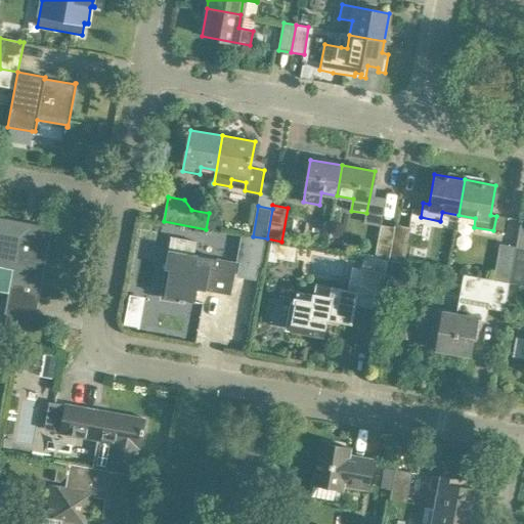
[(25,223),(0,219),(0,268),(13,271),(5,314),(32,319),(33,319),(49,228),(32,225),(31,227),(24,226),(25,223)]
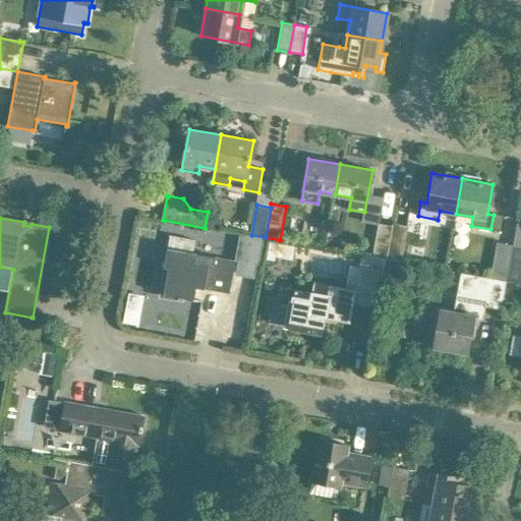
[(392,226),(386,259),(402,263),(408,226),(392,223),(392,226)]
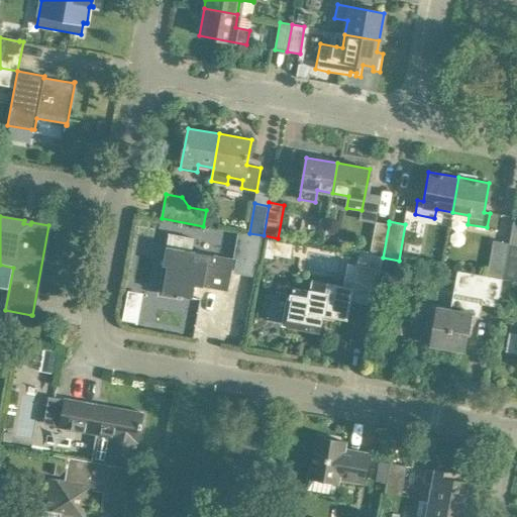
[(383,257),(389,224),(376,222),(370,255),(383,257)]
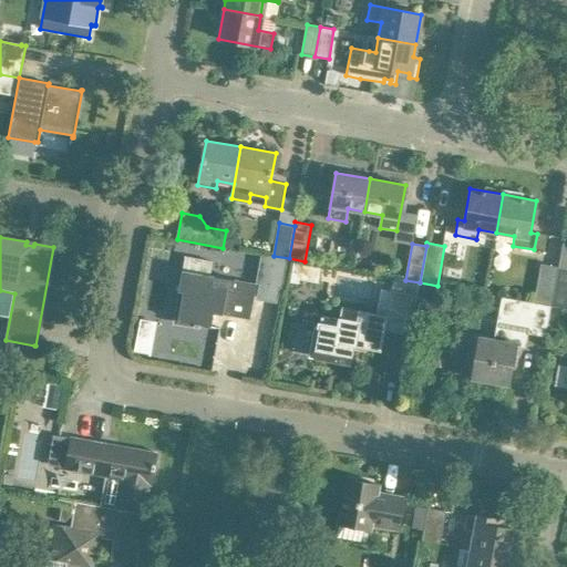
[(260,269),(286,274),(289,258),(274,256),(263,254),(260,269)]
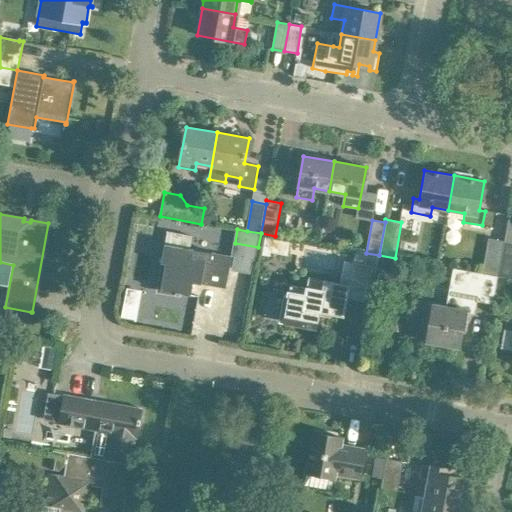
[(498,277),(504,241),(488,238),(482,274),(497,276),(498,277)]
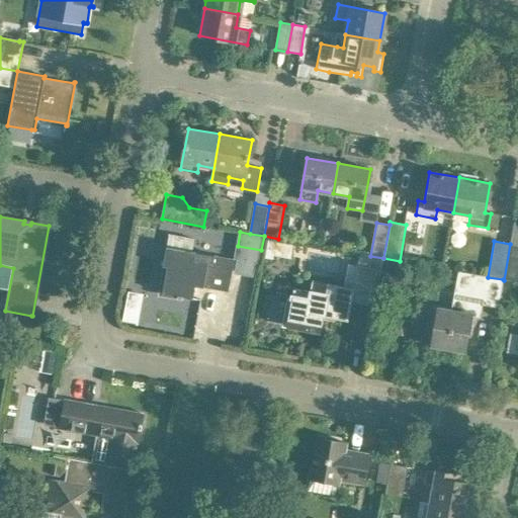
[(517,245),(510,244),(504,280),(517,282),(517,245)]
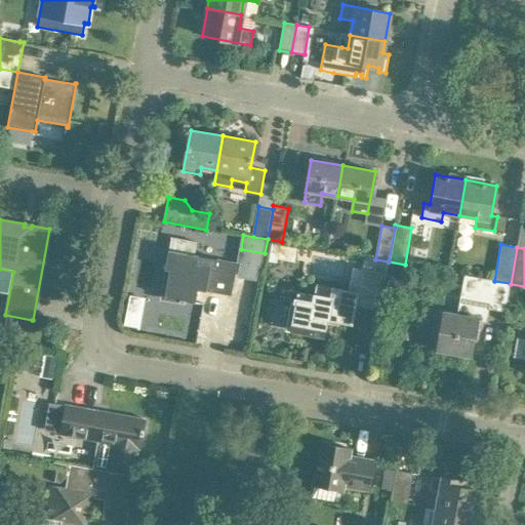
[(195,304),(198,286),(205,287),(204,291),(206,291),(206,290),(230,295),(232,296),(237,263),(217,259),(215,268),(197,265),(198,255),(168,250),(165,270),(171,271),(170,278),(168,278),(165,296),(165,295),(164,297),(179,300),(179,303),(186,304),(186,301),(195,304)]
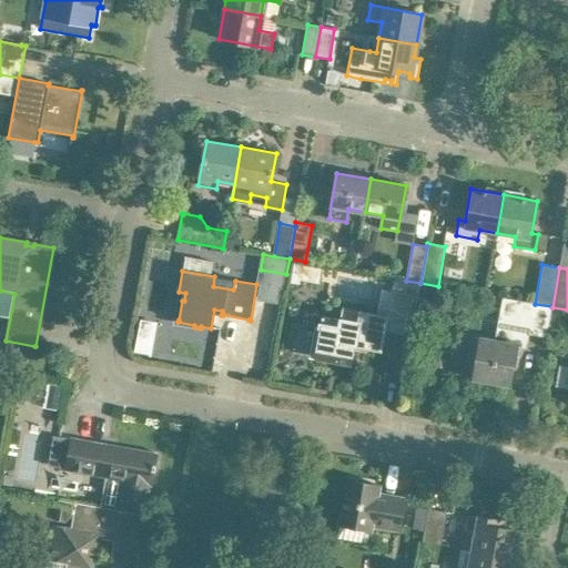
[(378,315),(371,314),(368,328),(358,326),(359,323),(322,316),(314,357),(351,364),(355,342),(364,344),(363,347),(381,351),(386,320),(414,324),(418,295),(383,288),(378,315)]
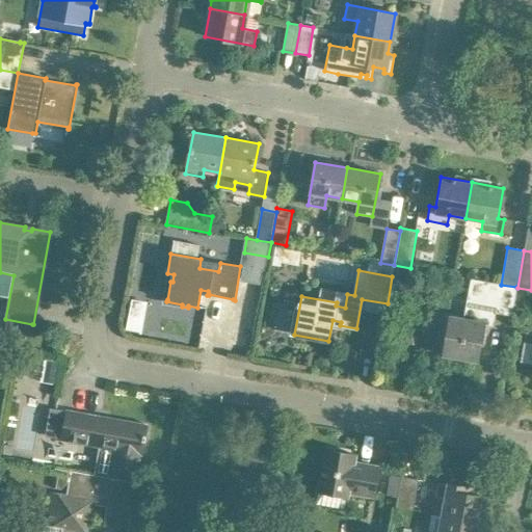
[(516,287),(501,285),(469,278),(461,319),(450,317),(444,354),(476,361),(482,324),(488,325),(491,312),(511,316),(516,287)]
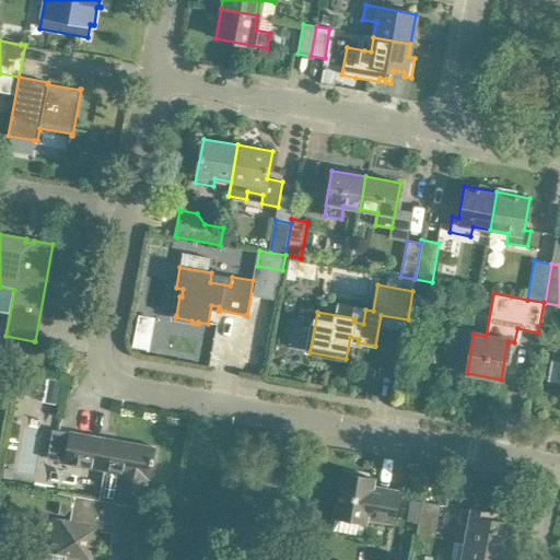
[(132,348),(147,351),(153,321),(138,318),(132,348)]
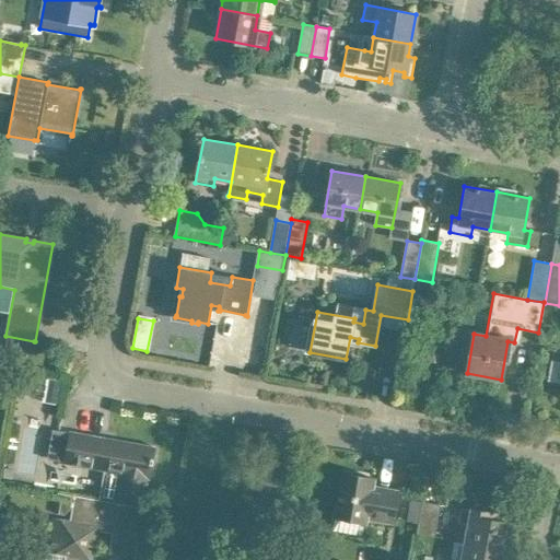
[(46,385),(20,381),(16,381),(14,395),(43,400),(46,385)]
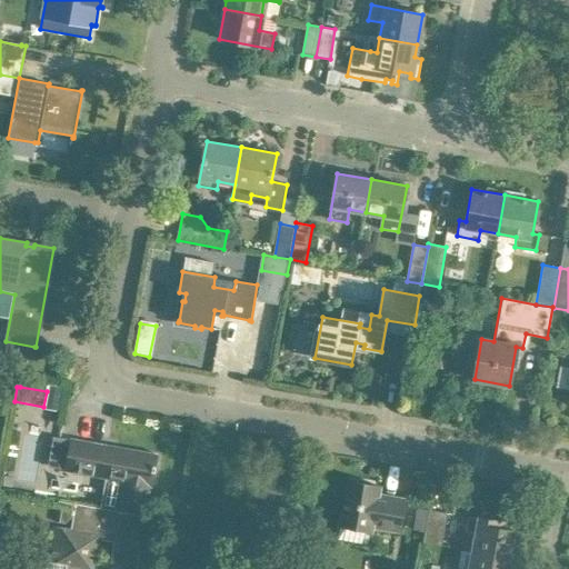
[(99,508),(140,515),(145,516),(150,486),(151,486),(153,471),(155,472),(156,466),(155,466),(157,455),(155,455),(155,457),(105,448),(105,446),(71,439),(66,470),(105,478),(99,508)]
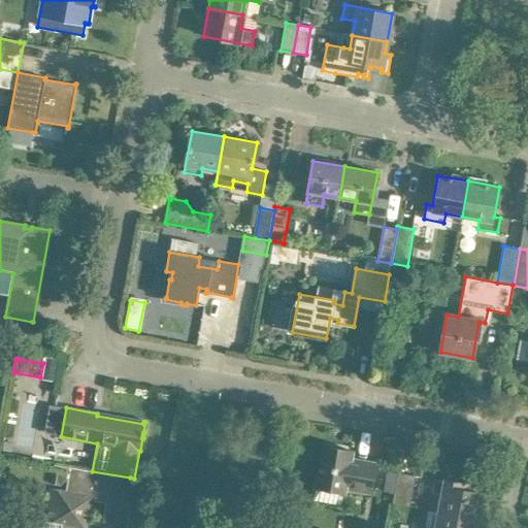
[(316,487),(344,492),(344,487),(369,492),(375,464),(362,461),(361,464),(350,462),(352,452),(324,447),(316,487)]
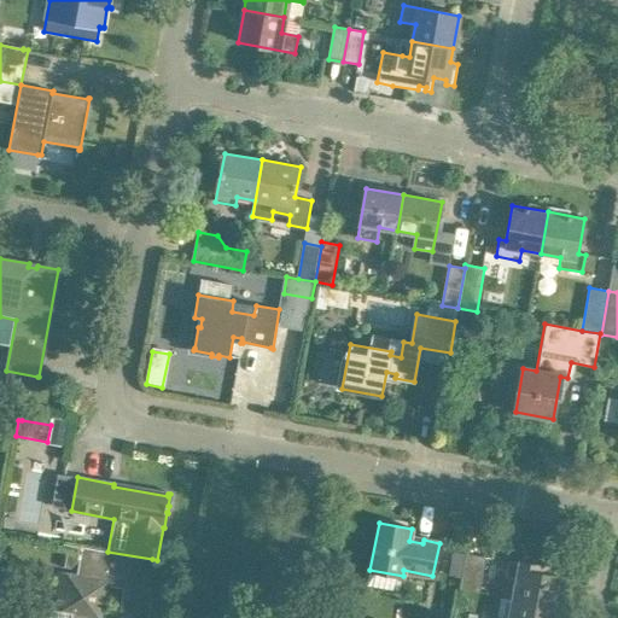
[(147,587),(152,559),(108,552),(69,544),(64,569),(70,570),(80,561),(77,576),(58,572),(53,601),(60,604),(62,601),(74,604),(71,613),(94,617),(100,617),(104,601),(100,600),(104,586),(123,589),(120,610),(149,614),(147,617),(165,617),(170,590),(147,587)]
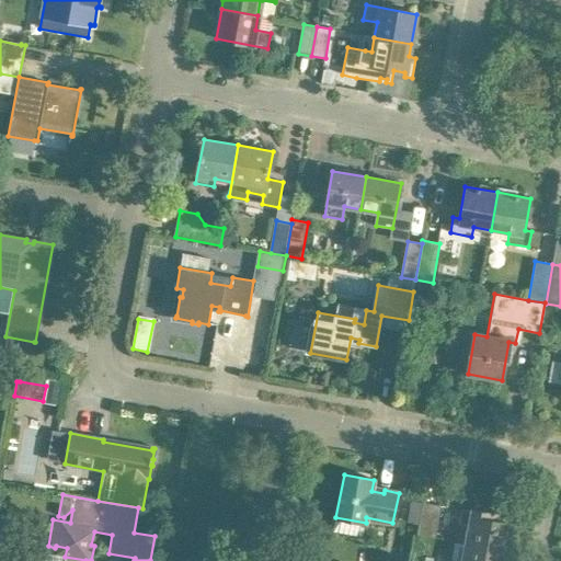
[(442,505),(423,503),(418,535),(435,538),(442,505)]
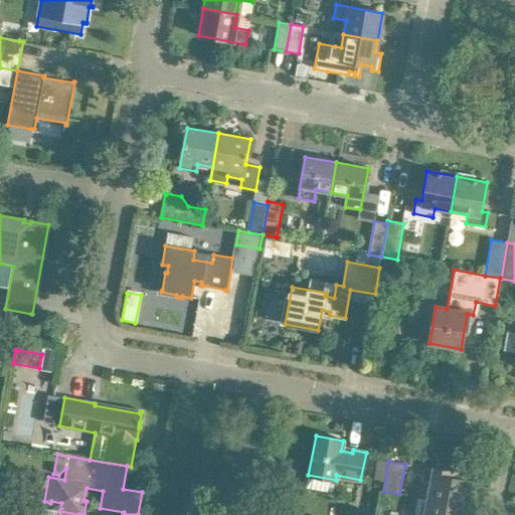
[(431,482),(427,499),(466,506),(471,482),(457,480),(458,473),(424,467),(421,481),(431,482)]
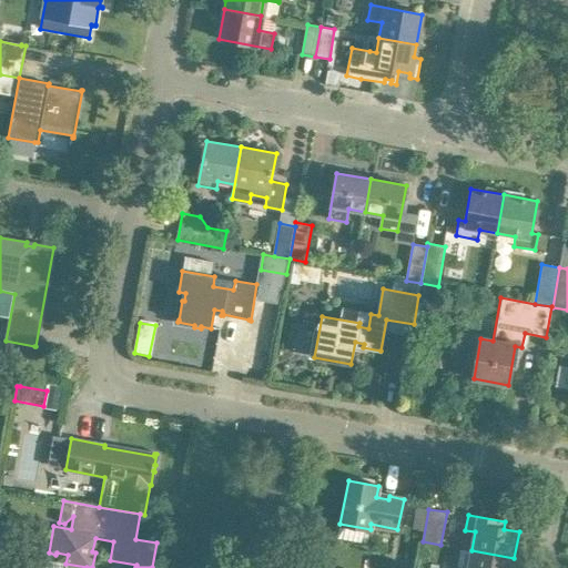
[(457,567),(511,567),(514,558),(472,550),(467,567),(463,567),(458,567),(457,567)]
